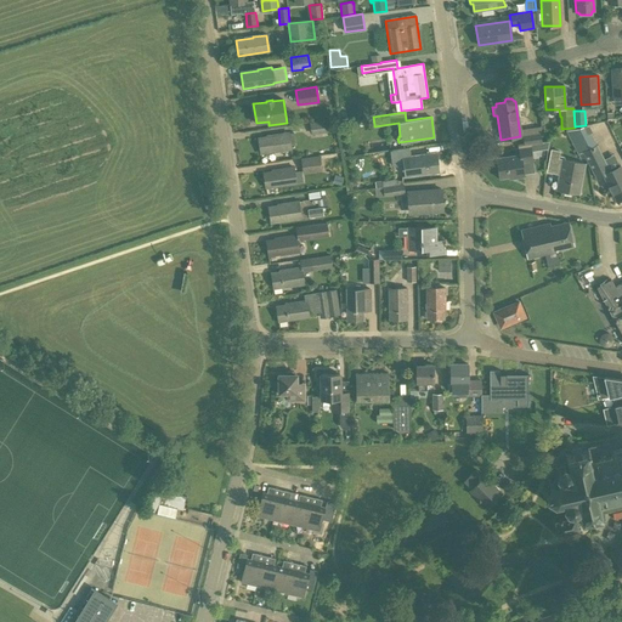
[(328,126),(328,120),(310,123),(311,134),(329,131),(337,130),(337,125),(328,126)]
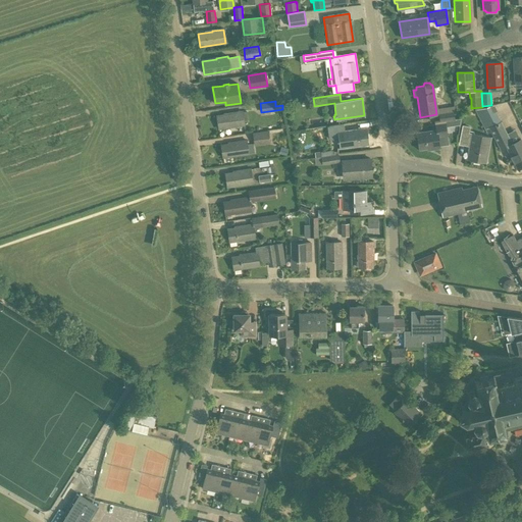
[(501,121),(492,105),(477,110),(482,120),(481,120),(487,134),(490,133),(492,137),(493,137),(501,151),(507,147),(512,156),(511,156),(518,168),(521,166),(521,143),(520,140),(513,144),(501,121)]
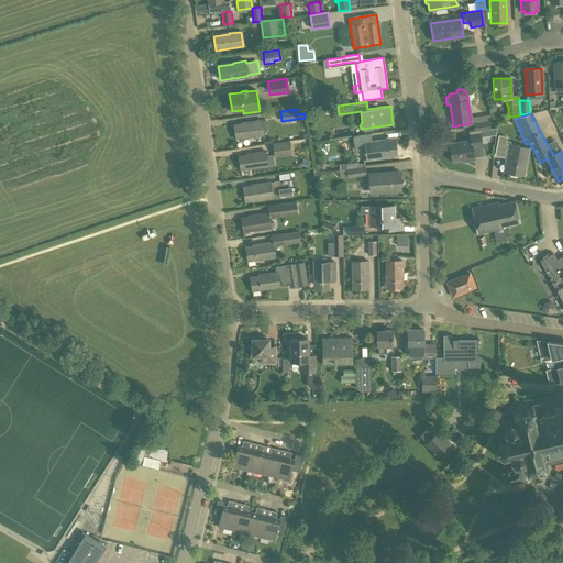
[(267,131),(266,120),(262,121),(262,120),(249,122),(249,123),(233,125),(235,139),(264,134),(263,132),(267,131)]
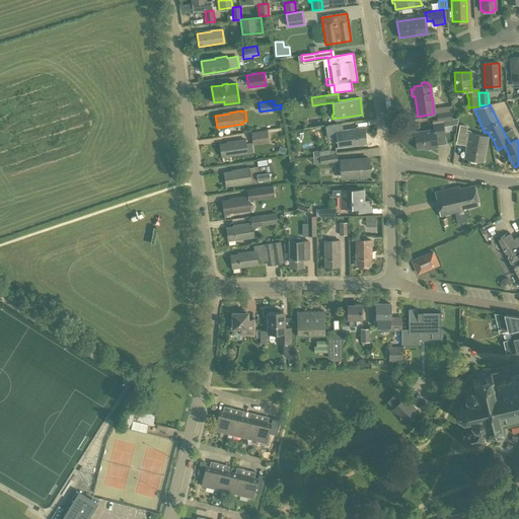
[(438,122),(452,119),(450,110),(436,113),(438,122)]
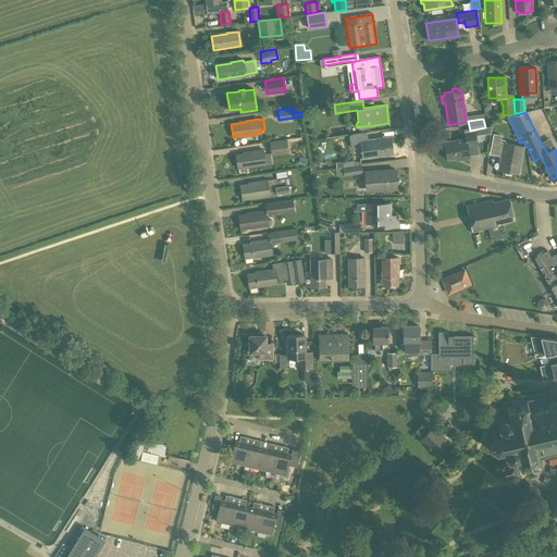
[(469,158),(467,146),(477,144),(474,132),(465,133),(466,138),(445,141),(447,159),(459,158),(459,159),(469,158)]
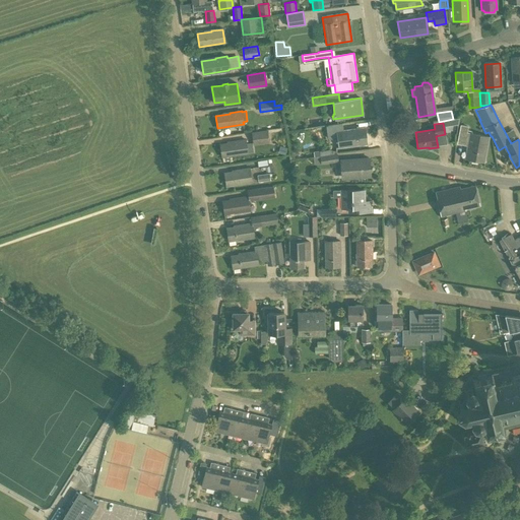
[(338,131),(337,124),(326,126),(328,138),(337,140),(338,147),(367,143),(364,127),(338,131)]
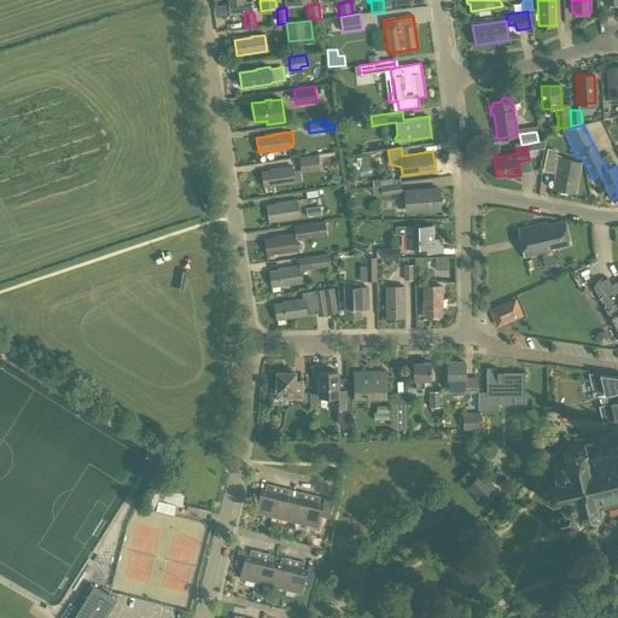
[(557,190),(559,190),(560,192),(567,193),(569,192),(575,193),(581,163),(554,157),(557,151),(548,149),(544,169),(557,172),(555,180),(558,181),(557,190)]
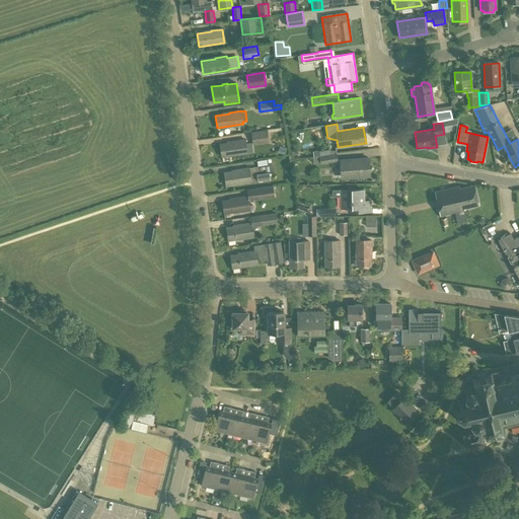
[(252,145),(269,142),(267,130),(250,132),(252,145)]
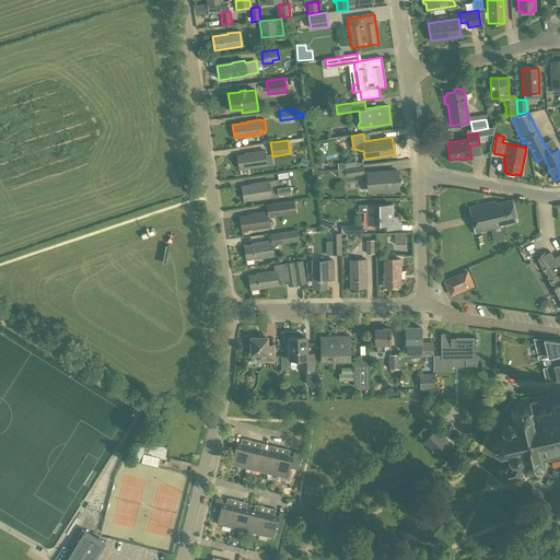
[(238,168),(267,165),(265,150),(252,152),(253,153),(237,155),(238,168)]
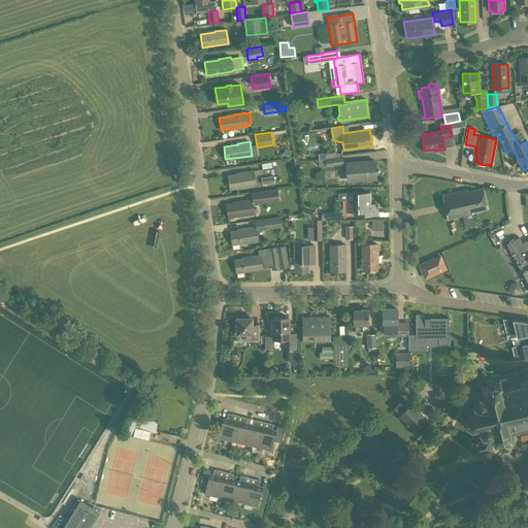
[(325,159),(318,160),(319,167),(326,165),(326,167),(343,164),(342,156),(339,157),(325,159)]
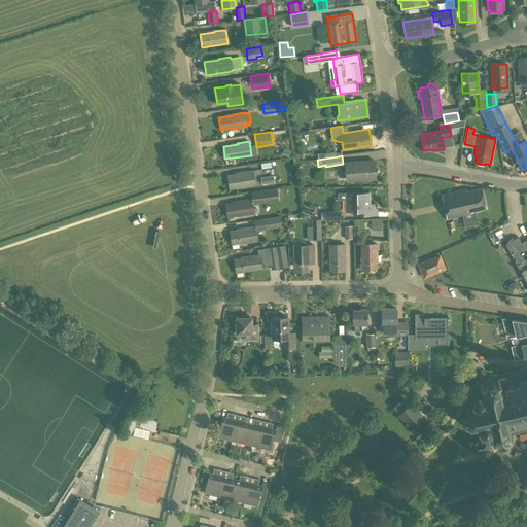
[(375,178),(374,160),(345,163),(346,179),(358,178),(358,180),(375,178)]
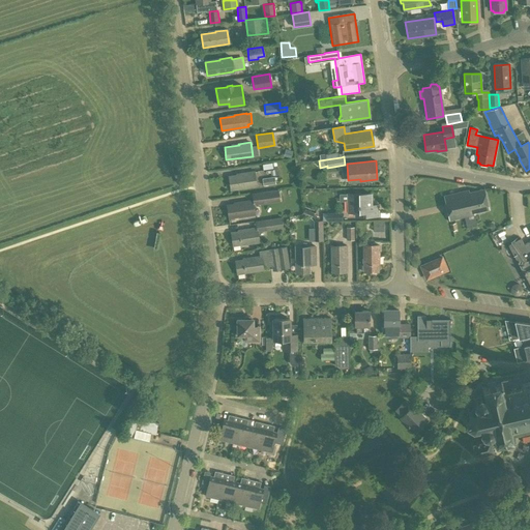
[(231,189),(257,185),(255,172),(241,174),(241,175),(229,176),(231,189)]
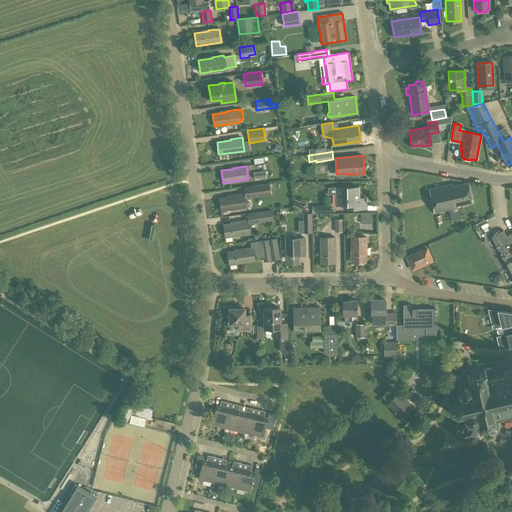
[(254,179),(266,178),(265,171),(253,172),(254,179)]
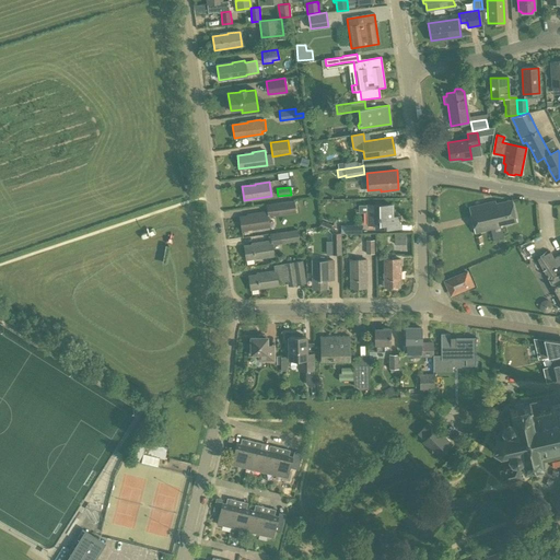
[(475,232),(501,226),(500,224),(516,221),(511,199),(496,202),(494,200),(469,207),(475,232)]
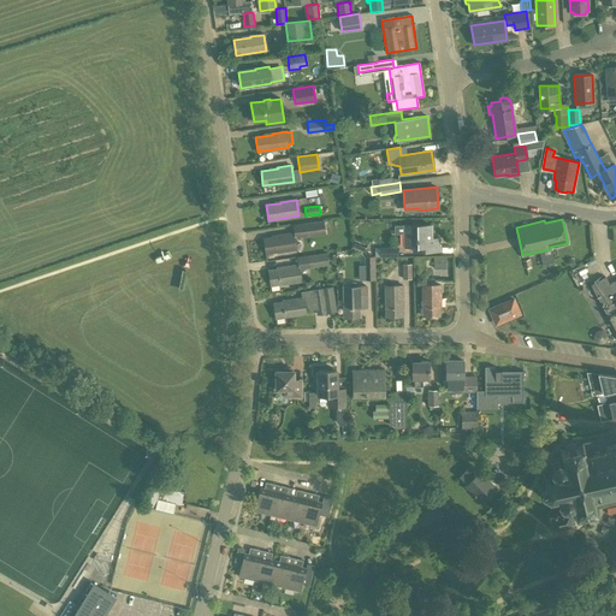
[(301,224),(303,237),(325,234),(324,220),(301,224)]
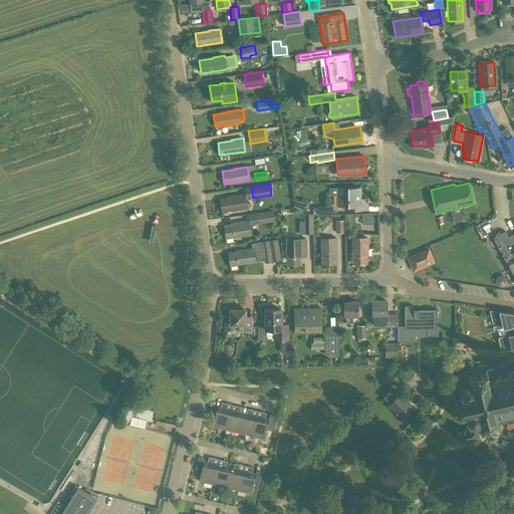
[(359,199),(359,188),(336,189),(336,206),(344,206),(344,210),(366,209),(366,199),(359,199)]
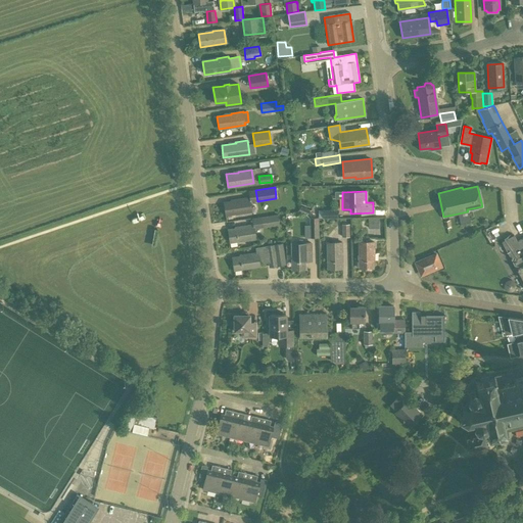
[(226,215),(251,211),(249,197),(238,199),(238,200),(224,202),(226,215)]
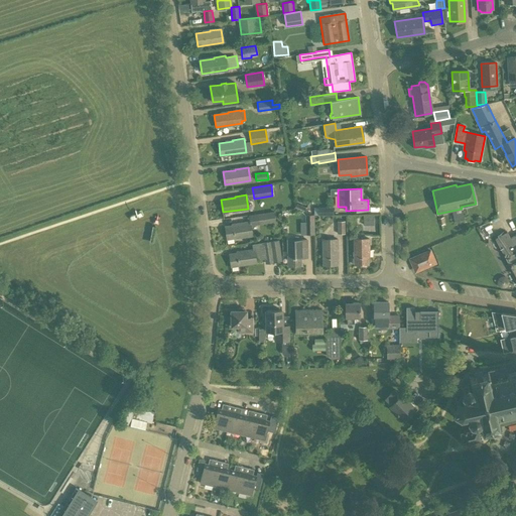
[(304,212),(307,206),(297,202),(295,208),(304,212)]
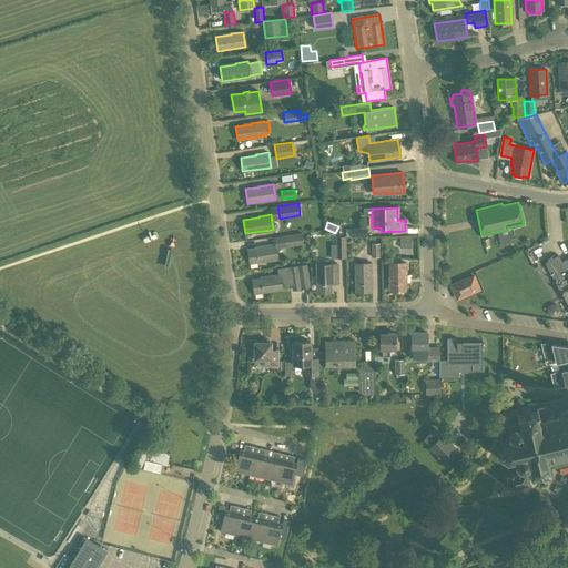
[(367,236),(367,227),(351,227),(351,229),(345,229),(345,236),(351,236),(351,237),(367,236)]
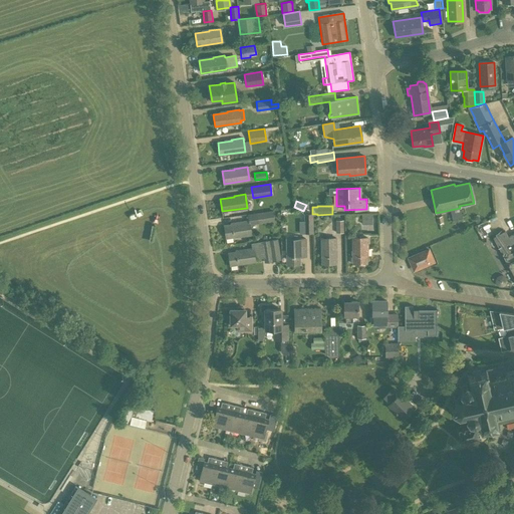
[(257,213),(258,223),(274,221),(273,211),(257,213)]
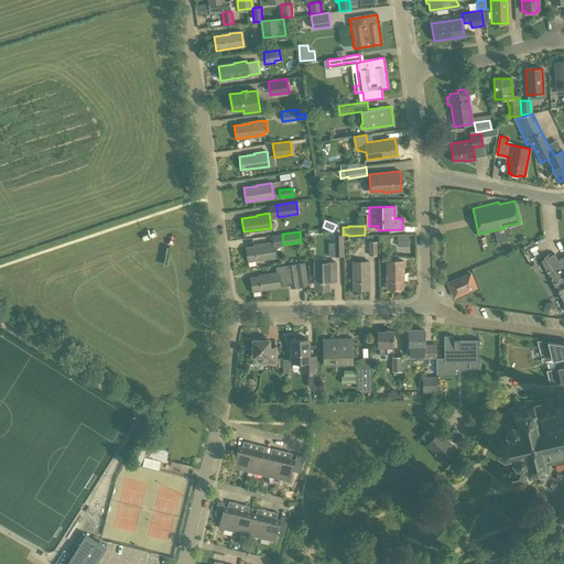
[(328,257),(344,257),(344,235),(334,235),(334,242),(328,242),(328,257)]
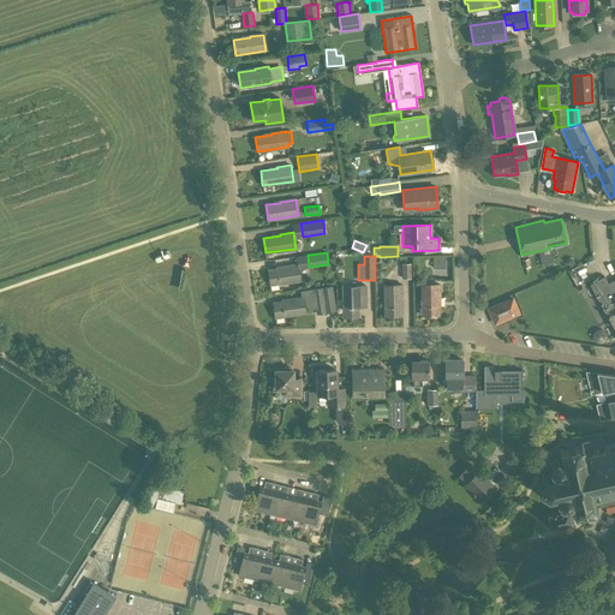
[(433,268),(446,268),(446,257),(433,257),(433,268)]
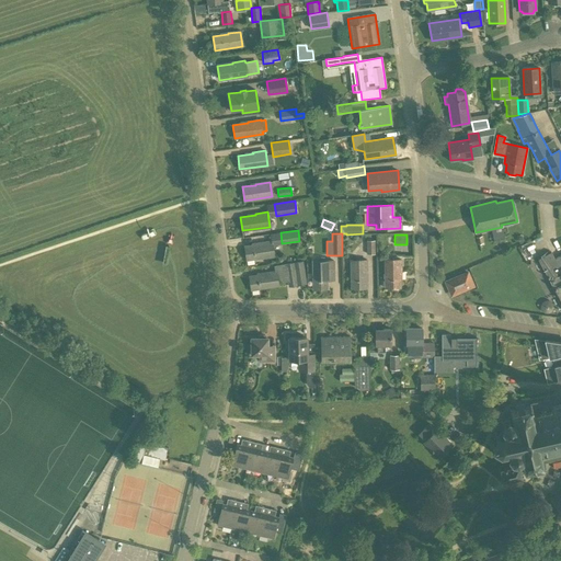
[(247,260),(274,255),(272,241),(260,243),(260,244),(244,247),(247,260)]
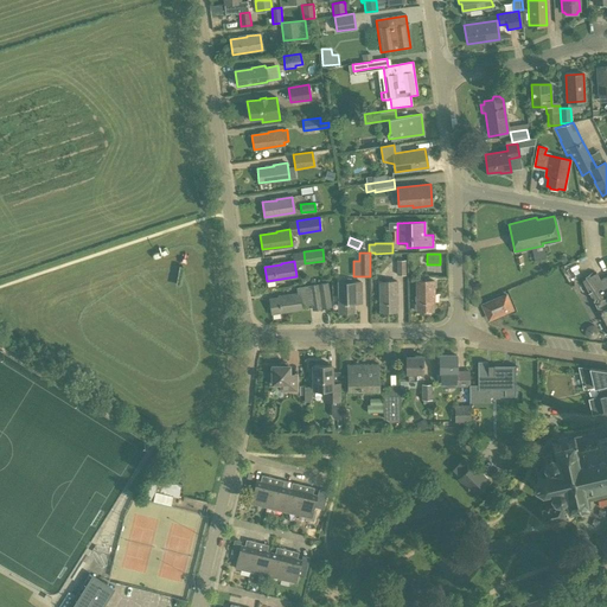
[(606,261),(606,262),(606,263),(606,276),(600,280),(596,273),(582,280),(606,325),(606,261)]
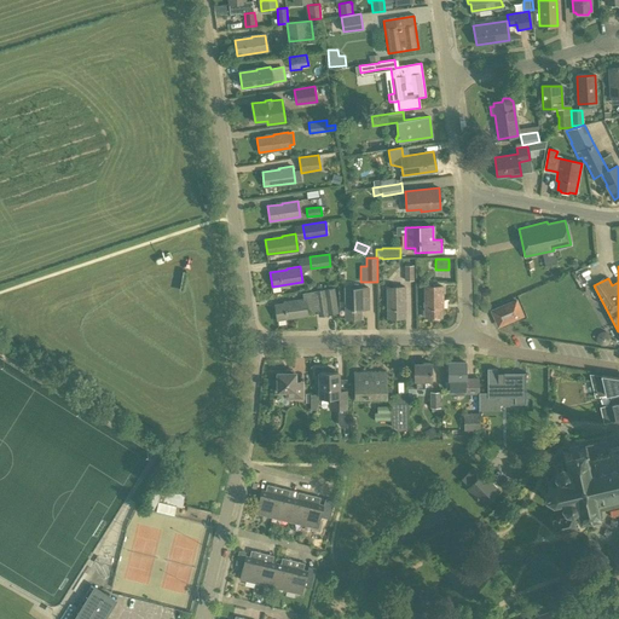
[(346,319),(362,318),(360,306),(369,306),(368,287),(346,288),(346,319)]
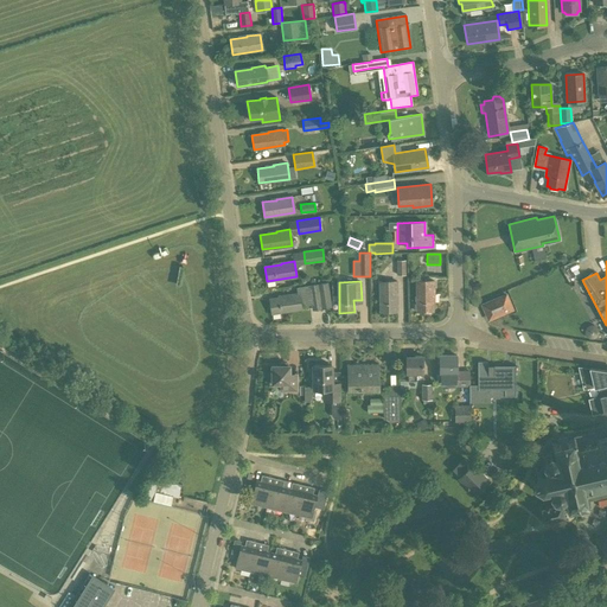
[(379,312),(388,312),(396,312),(396,295),(397,295),(397,281),(379,281),(379,312)]
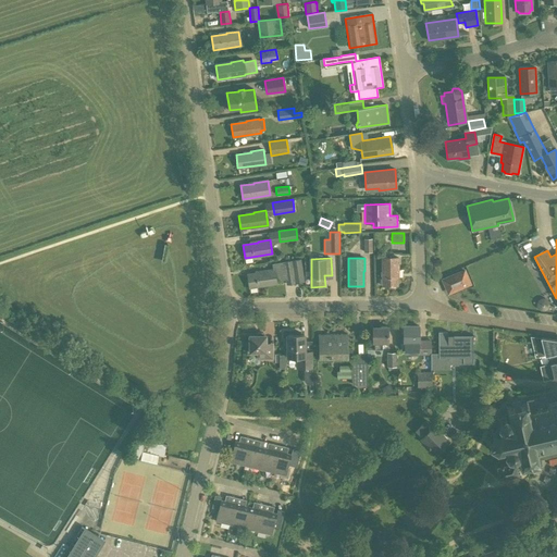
[(383,285),(397,285),(397,270),(398,270),(398,258),(382,258),(383,285)]
